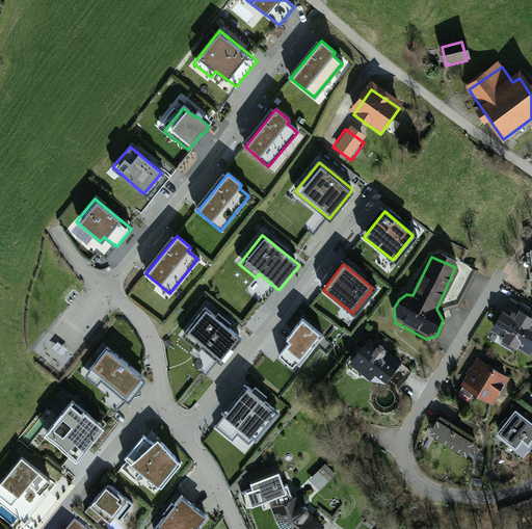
[(531,315),(510,302),(491,335),(528,356),(531,348),(531,315)]
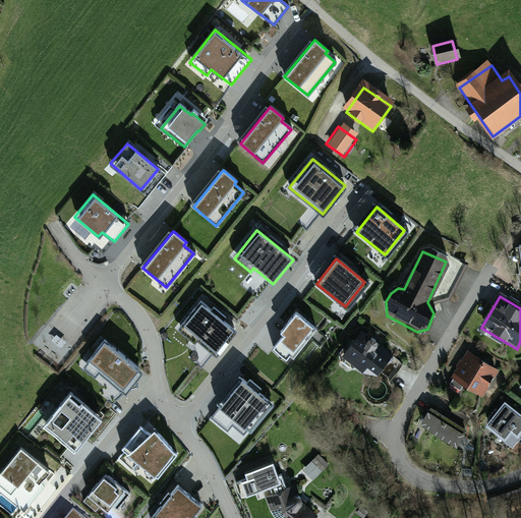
[(201,301),(178,330),(194,343),(197,339),(218,355),(237,331),(201,301)]
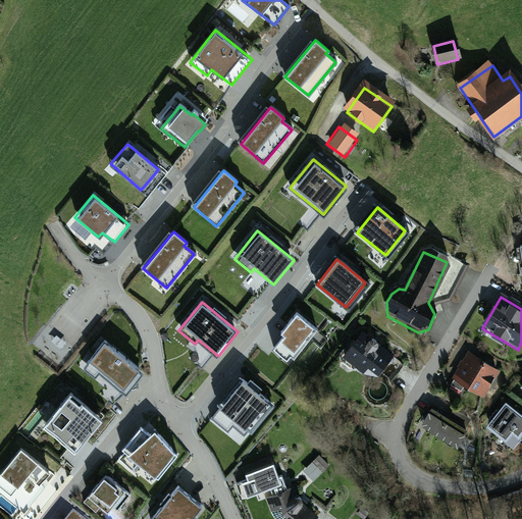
[(317,331),(296,314),(280,333),(284,336),(273,351),(286,361),(290,357),(293,360),(317,331)]
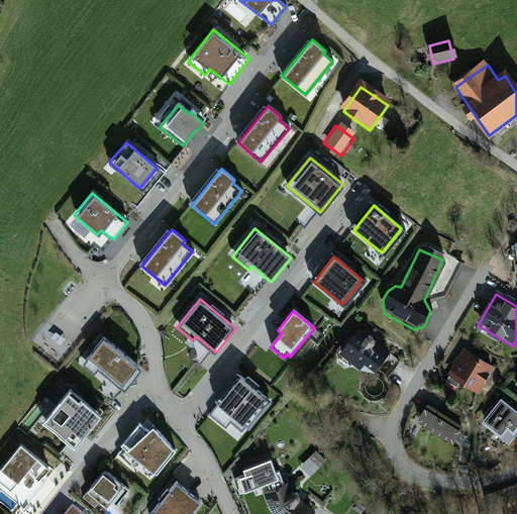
[(388,355),(357,330),(337,354),(367,380),(388,355)]
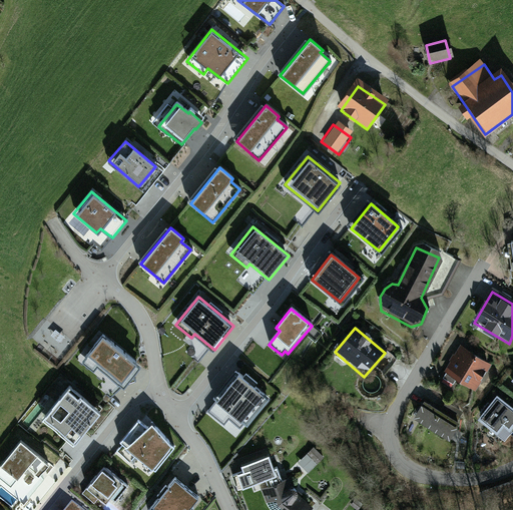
[(101,334),(79,361),(93,372),(97,368),(122,388),(140,366),(101,334)]
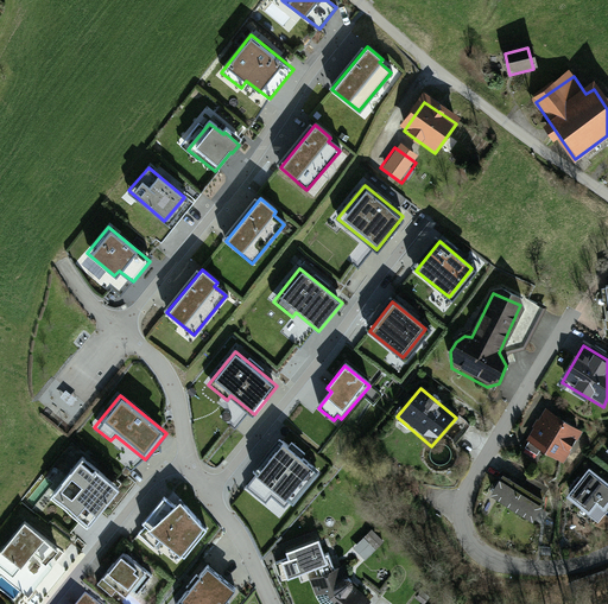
[(581,436),(545,415),(527,445),(563,465),(581,436)]
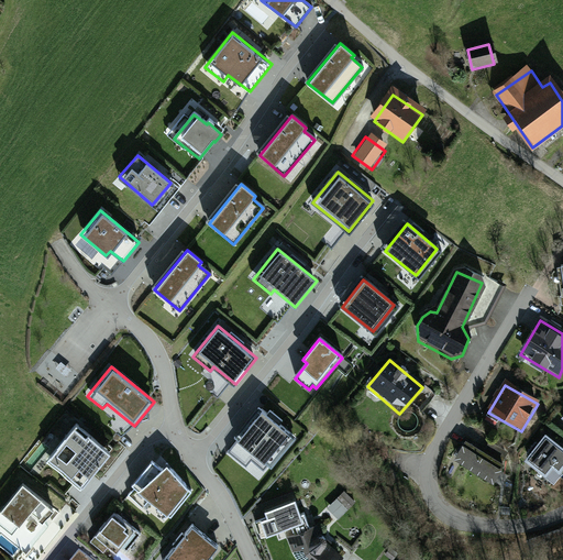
[(262,412),(228,454),(246,469),(256,457),(272,469),(296,439),(262,412)]
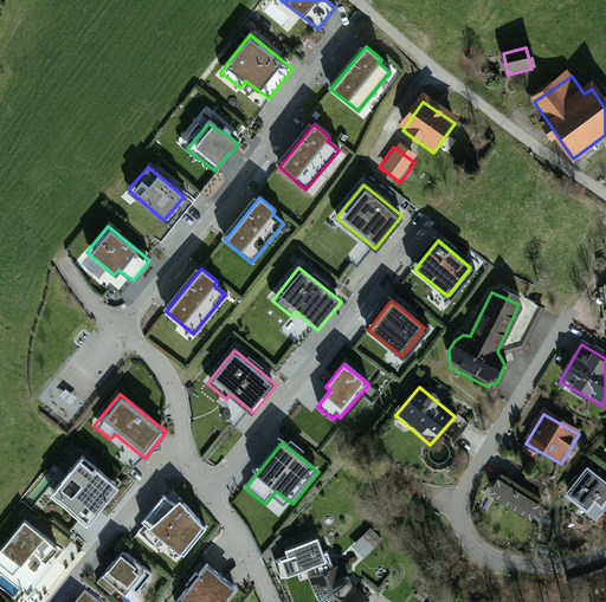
[(118,487),(82,458),(71,472),(84,484),(76,494),(62,484),(52,494),(62,503),(60,505),(86,528),(118,487)]
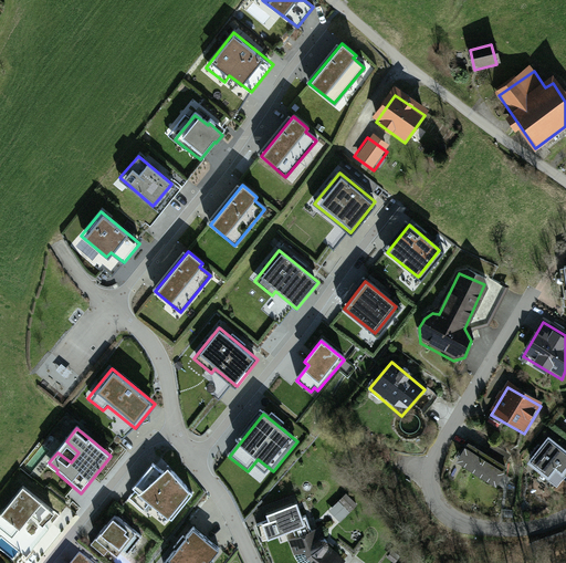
[(565,456),(546,439),(526,464),(545,479),(554,469),(564,477),(565,473),(565,456)]
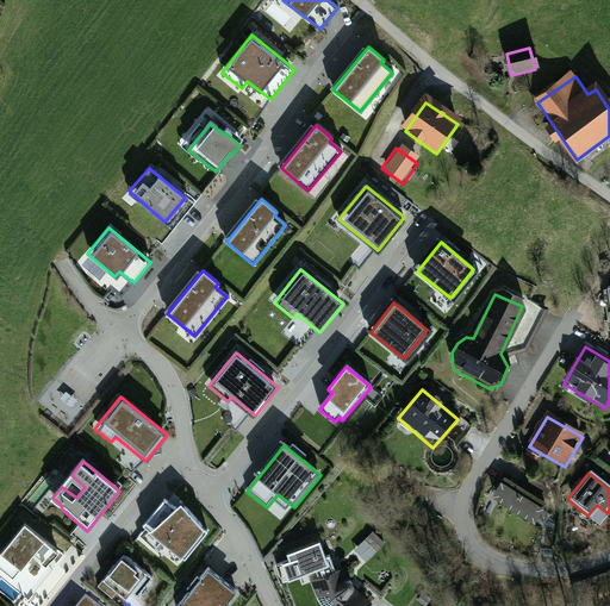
[(543,506),(504,482),(491,504),(530,528),(543,506)]
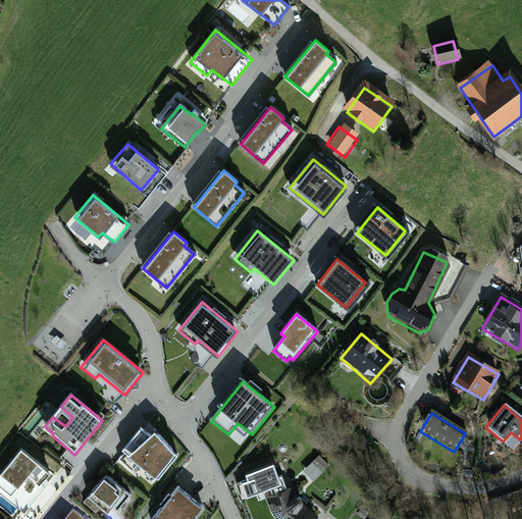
[(143,429),(119,460),(133,471),(139,463),(158,479),(177,456),(155,430),(150,435),(143,429)]
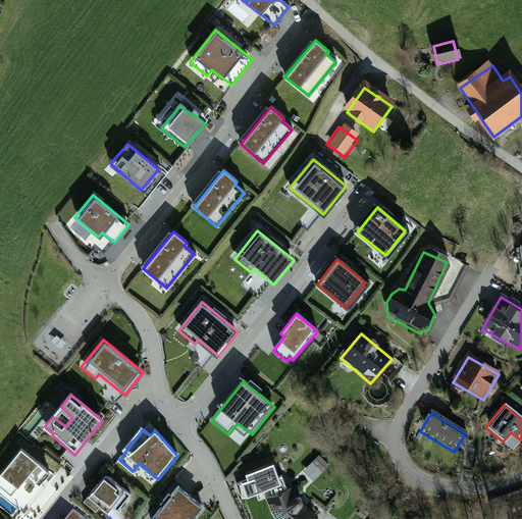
[(20,450),(0,474),(0,489),(9,498),(28,476),(39,485),(48,473),(20,450)]
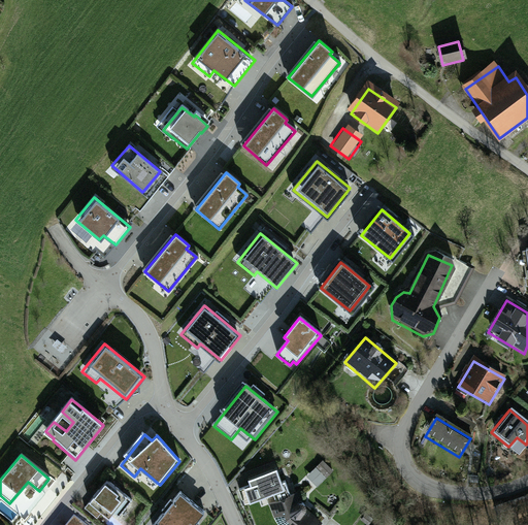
[(321,465),(307,480),(318,490),(331,474),(321,465)]
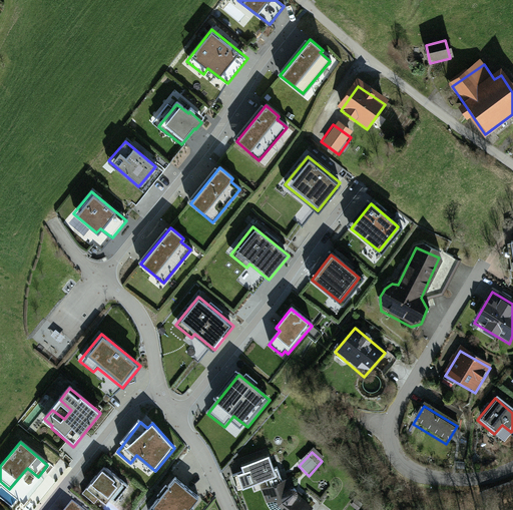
[(244,473),(232,478),(237,491),(277,476),(270,457),(241,467),(244,473)]
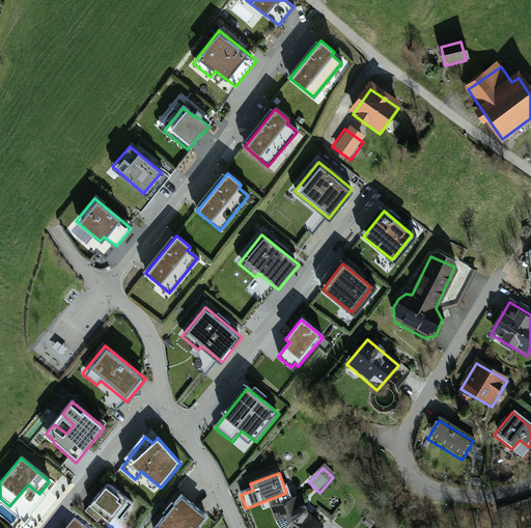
[(106,484),(84,512),(98,523),(103,517),(110,523),(115,517),(119,520),(132,504),(106,484)]
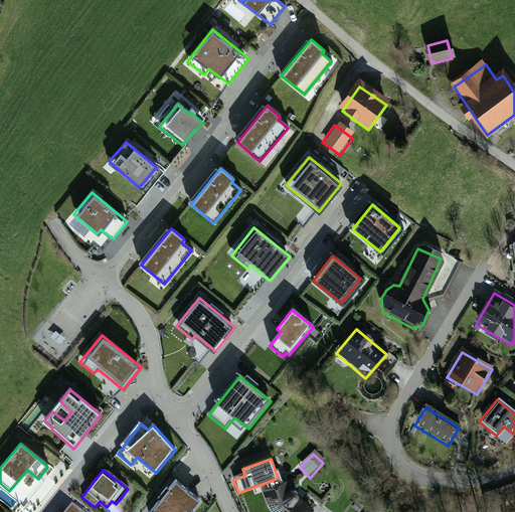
[(175,481),(151,511),(190,511),(199,500),(175,481)]
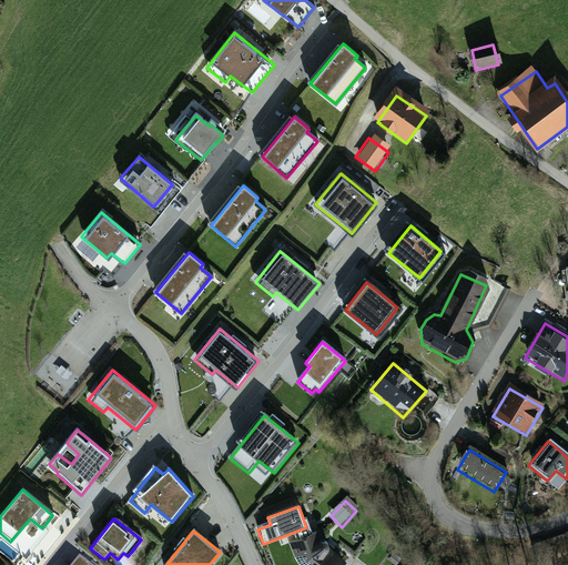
[(318,532),(292,541),(300,564),(342,564),(343,563),(327,551),(318,532)]
